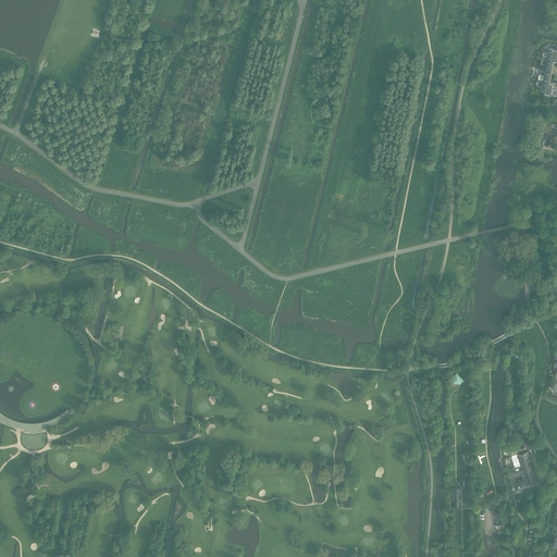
[(546,64),(545,70),(552,71),(553,65),(554,65),(555,60),(556,60),(556,49),(549,48),(548,53),(543,52),(541,63),(546,64)]
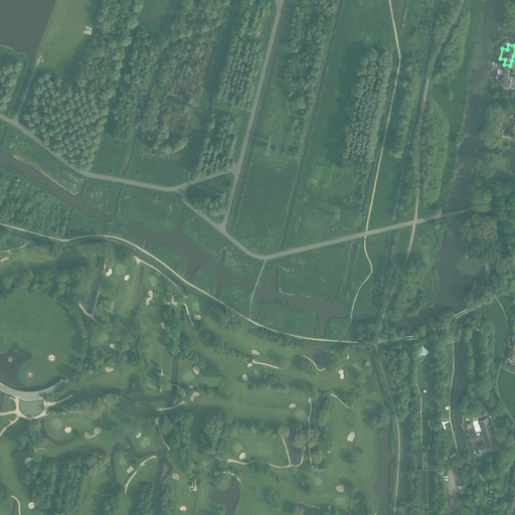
[(514,76),(509,75),(510,70),(509,70),(510,65),(504,64),(503,69),(498,68),(496,78),(501,79),(500,84),(514,87),(514,76)]
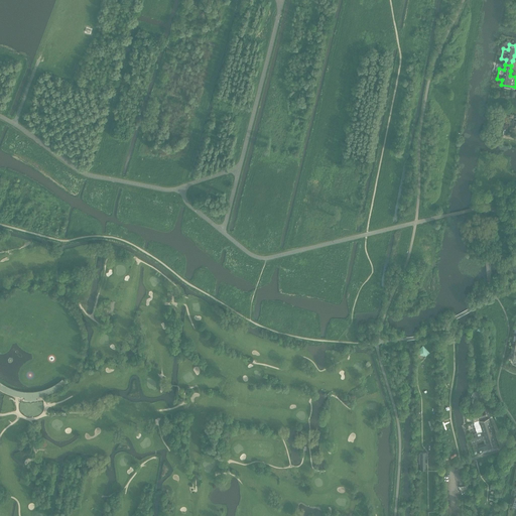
[(425,358),(430,352),(423,346),(418,351),(425,358)]
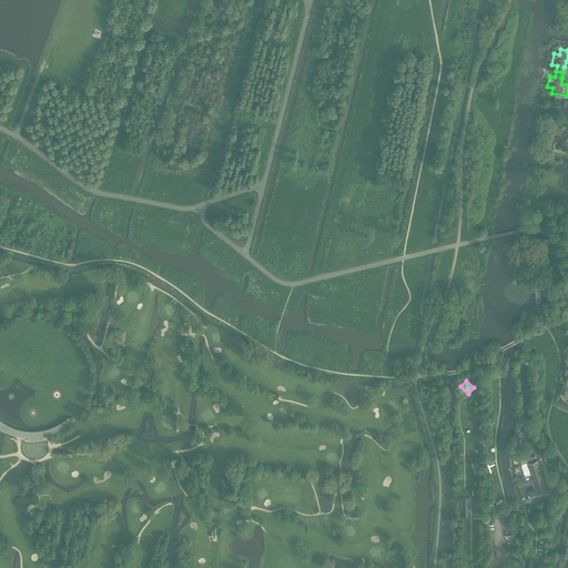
[(535,453),(525,456),(527,464),(533,479),(535,486),(536,489),(533,490),(527,493),(529,498),(548,493),(547,487),(538,460),(535,462),(534,458),(536,458),(535,453)]
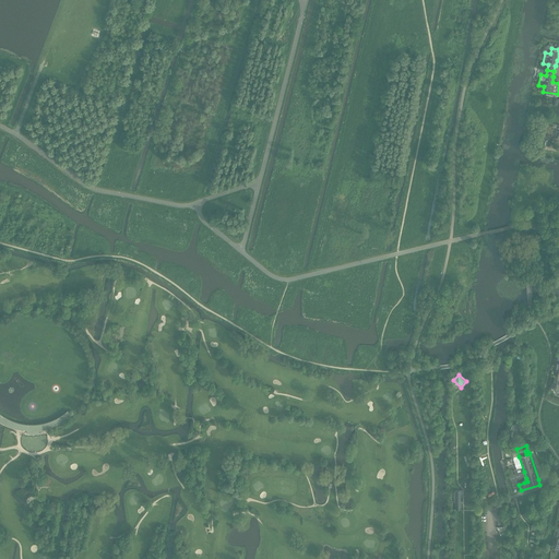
[(511,480),(516,478),(524,476),(522,472),(509,476),(511,480)]
